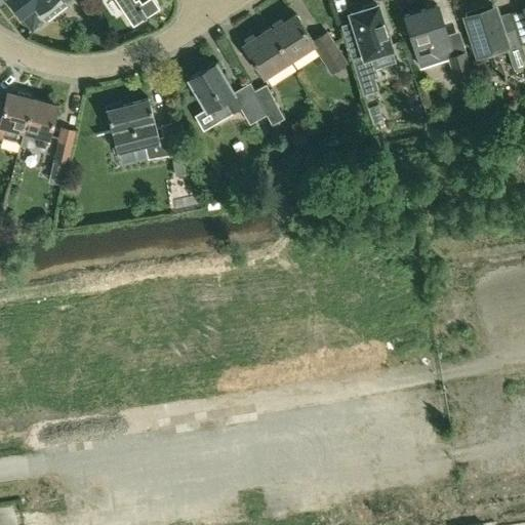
[(39,8),(50,0),(63,0),(65,3),(69,0),(11,0),(30,27),(45,17),(39,8)]
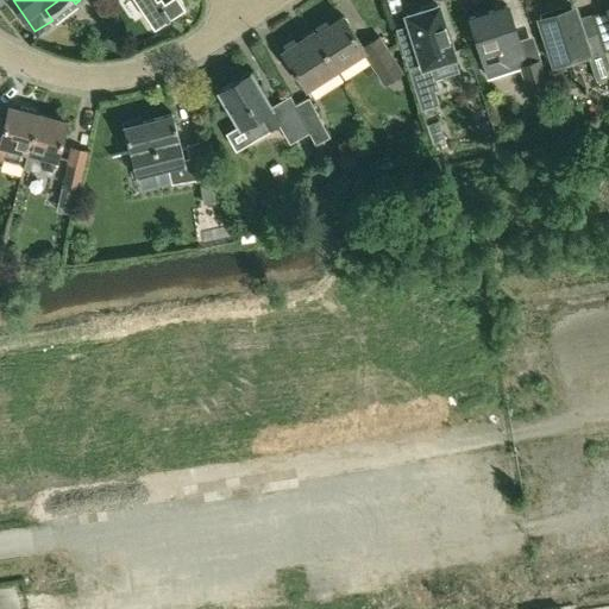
[(184,6),(180,0),(135,0),(154,27),(184,6)]
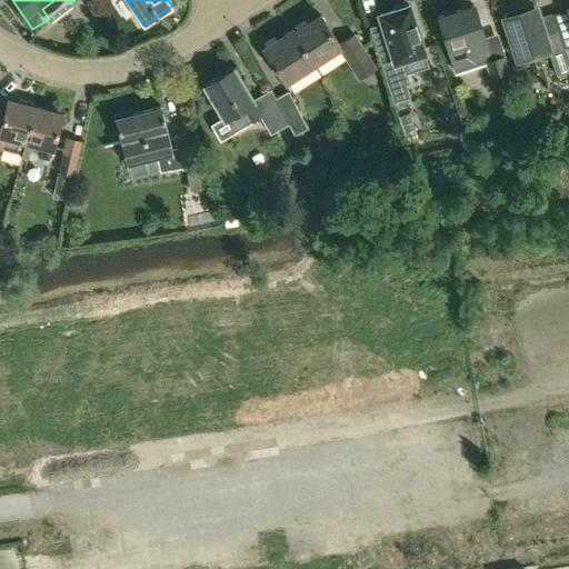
[(381,23),(369,27),(392,102),(409,97),(405,85),(409,82),(407,73),(428,67),(409,6),(406,6),(405,2),(391,6),(392,10),(379,15),(381,23)]
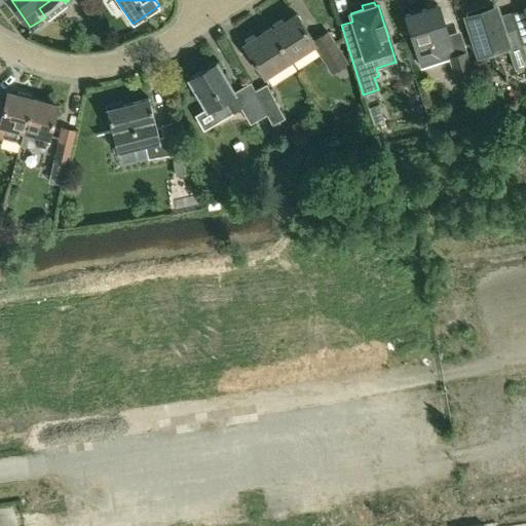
[(466,51),(454,55),(438,5),(405,15),(421,67),(449,59),(456,81),(475,75),(466,51)]
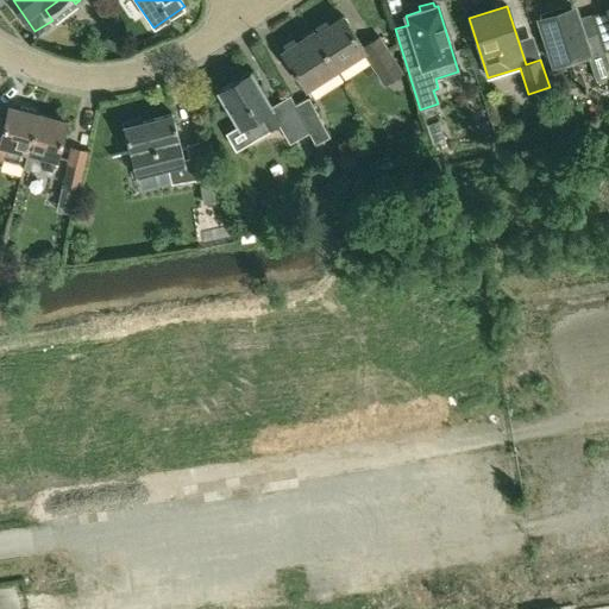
[(596,82),(608,76),(608,68),(603,51),(598,35),(583,41),(571,6),(539,17),(556,67),(586,56),(596,82)]
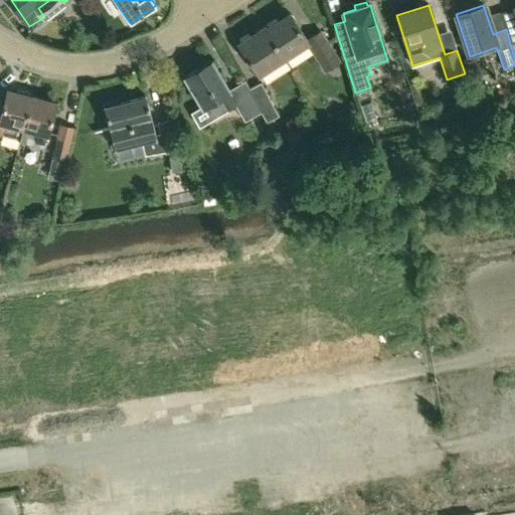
[(325,71),(341,61),(321,31),(307,40),(290,14),(266,29),(284,58),(307,43),(325,71)]
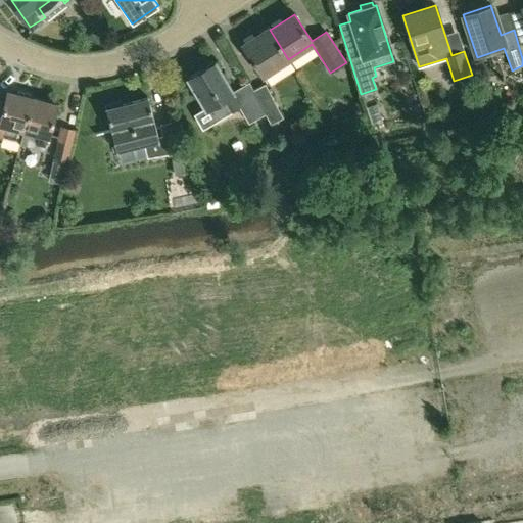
[(288,59),(270,30),(269,29),(242,46),(263,77),(288,59)]
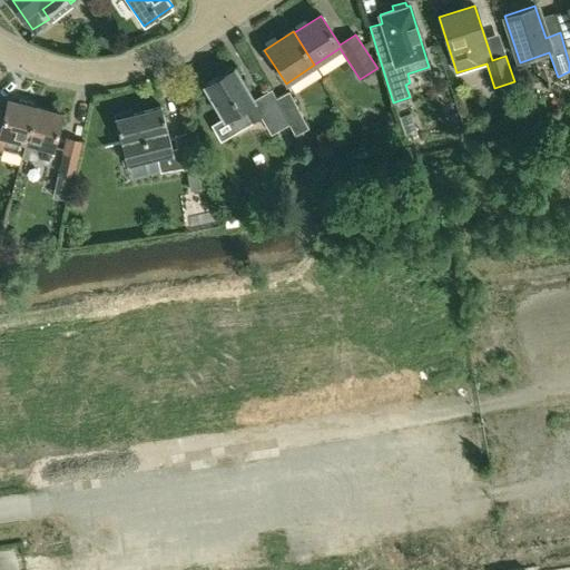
[(101,32),(91,41),(99,51),(109,41),(101,32)]
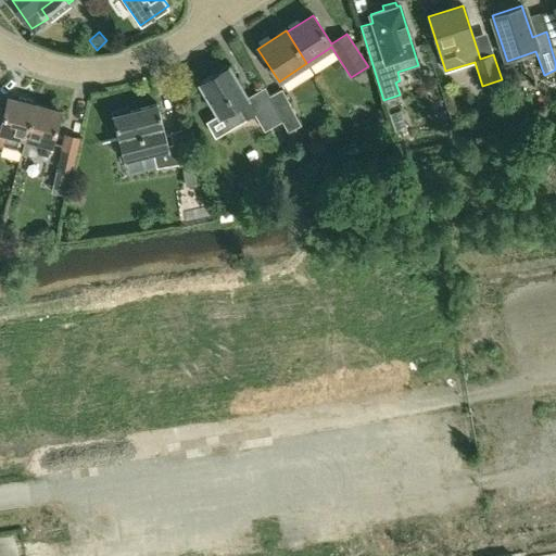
[(247,99),(228,67),(199,85),(218,116),(235,106),(243,121),(256,113),(267,131),(282,122),(269,97),(265,88),(247,99)]
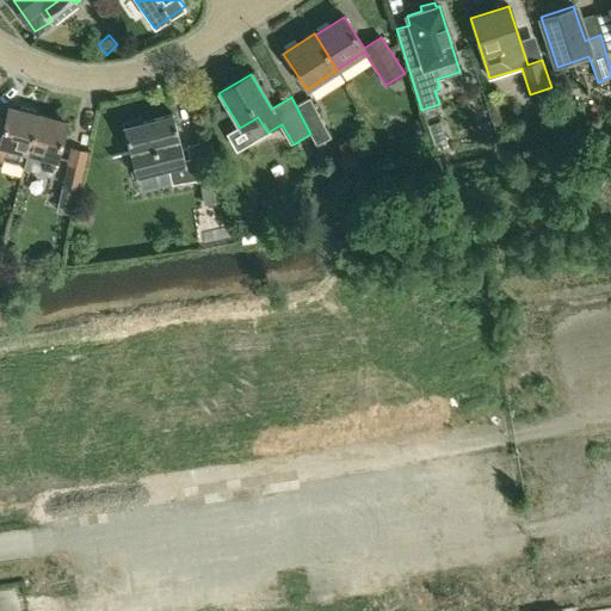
[(310,97),(296,106),(310,134),(315,144),(331,136),(310,97)]
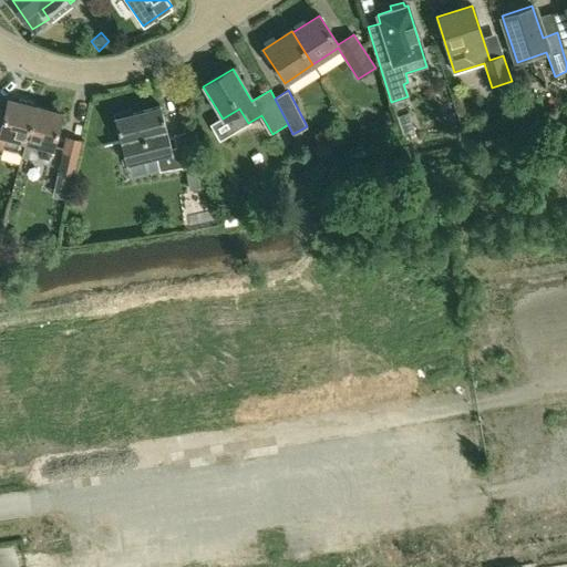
[(22,154),(34,106),(8,100),(4,112),(0,111),(0,147),(21,153),(22,154)]
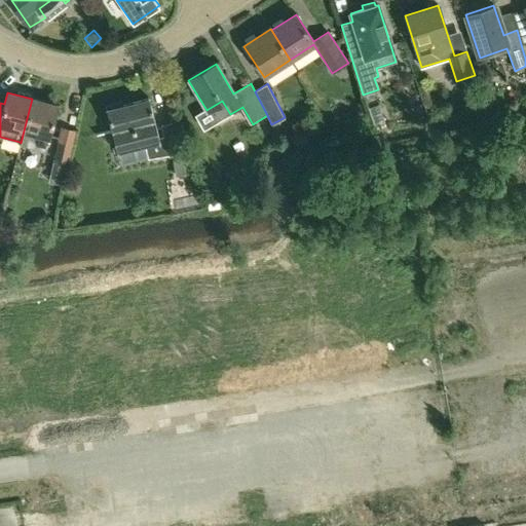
[(44,152),(57,106),(32,99),(21,143),(20,142),(19,145),(44,152)]
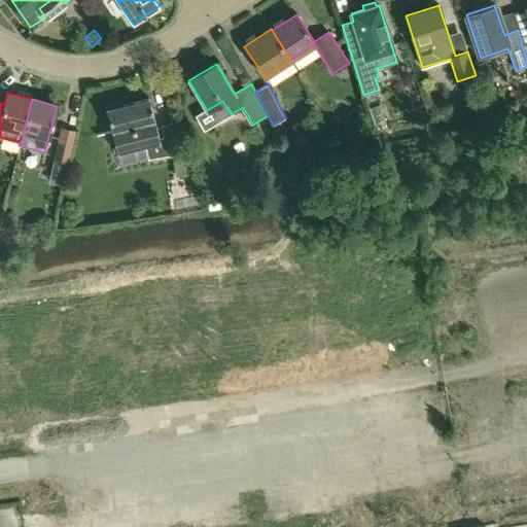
[(162,127),(165,137),(160,138),(149,99),(123,106),(121,102),(106,106),(107,110),(106,110),(116,150),(117,154),(145,148),(147,160),(156,157),(172,155),(185,154),(175,124),(162,127)]
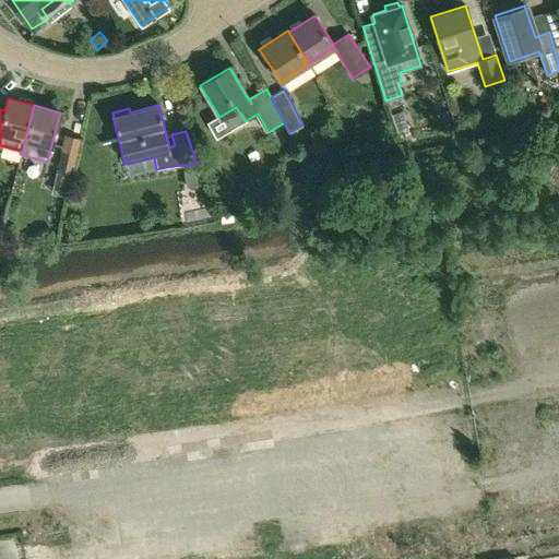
[(402,111),(392,115),(396,130),(407,127),(402,111)]
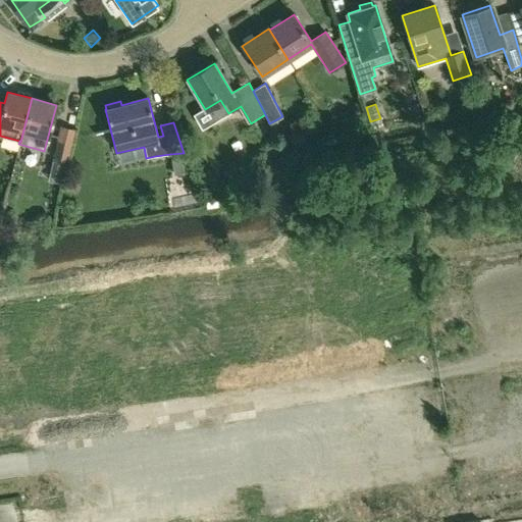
[(74,131),(60,127),(53,159),(66,162),(74,131)]
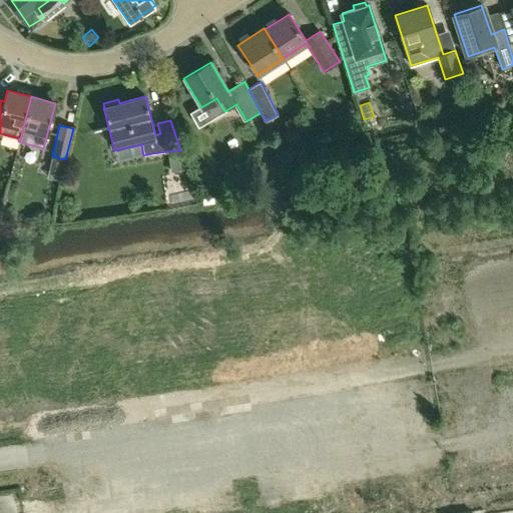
[(180,150),(167,151),(170,170),(187,167),(180,150)]
